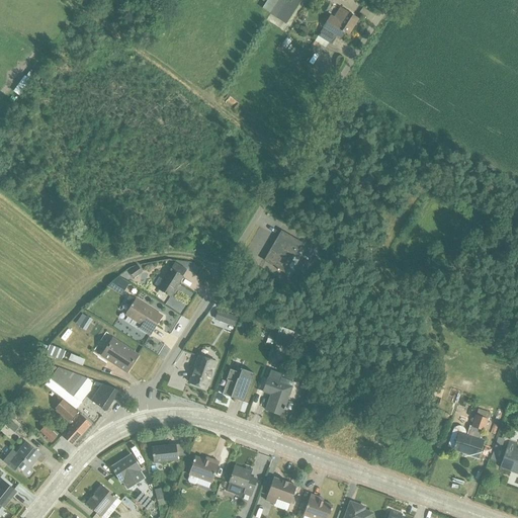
[(269,13),(278,0),(267,0),(262,8),(269,13)]
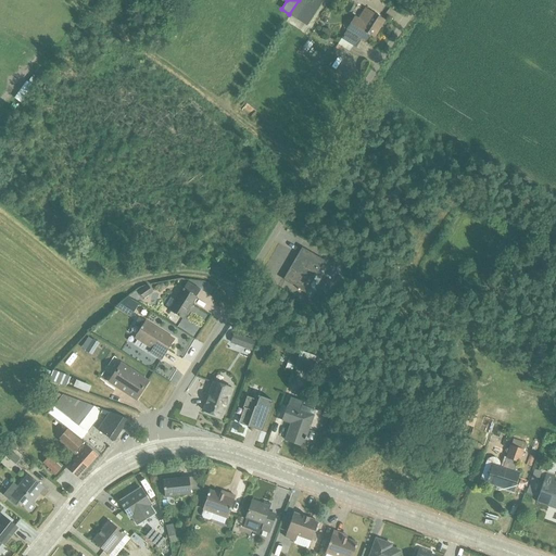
[(299,0),(289,14),(306,26),(323,0),(299,0)]
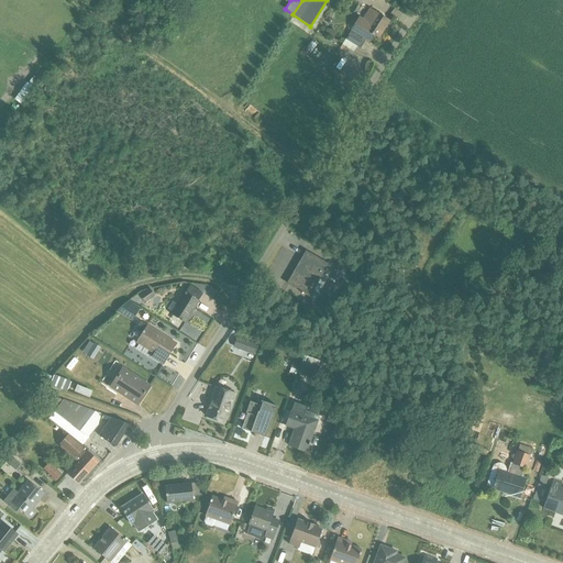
[(351,31),(345,40),(357,47),(360,48),(366,40),(371,42),(375,36),(378,37),(388,20),(370,8),(363,19),(360,17),(351,30),(351,31)]
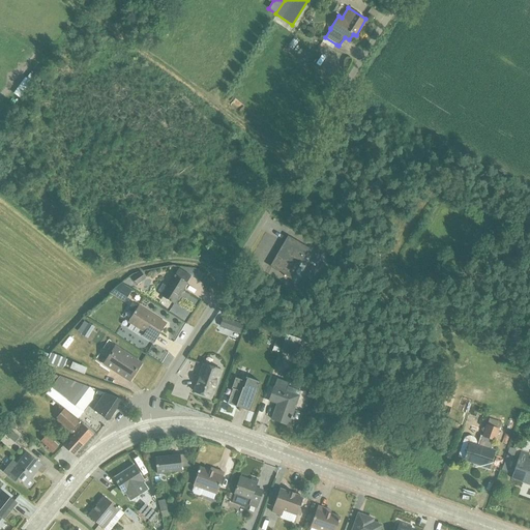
[(290,43),(296,49),(301,41),(296,36),(290,43)]
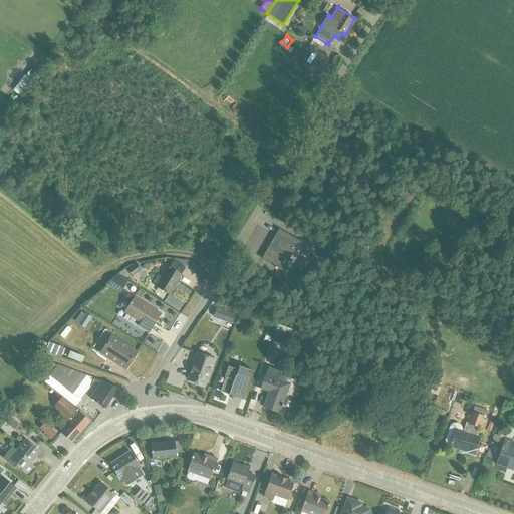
[(315,36),(312,41),(323,48),(326,43),(315,36)]
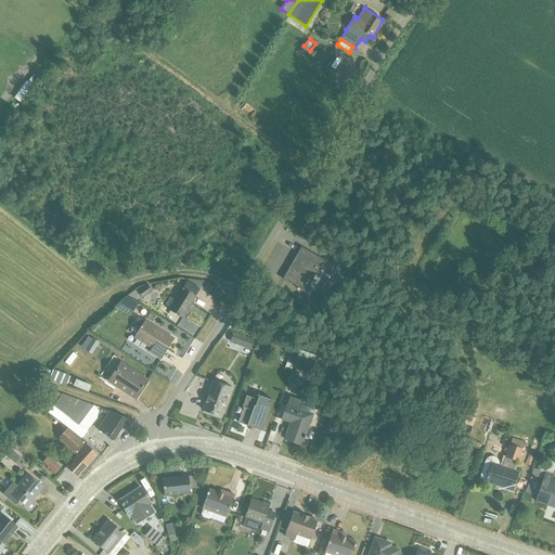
[(355,64),(357,57),(343,51),(340,57),(355,64)]
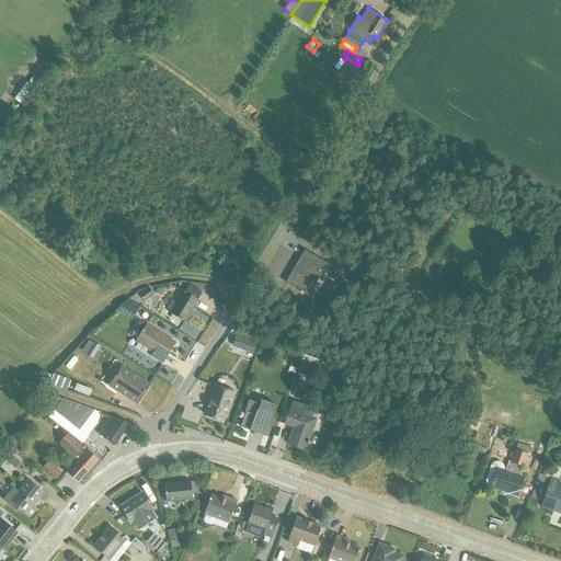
[(287,284),(308,296),(327,263),(305,250),(294,270),(295,270),(287,284)]
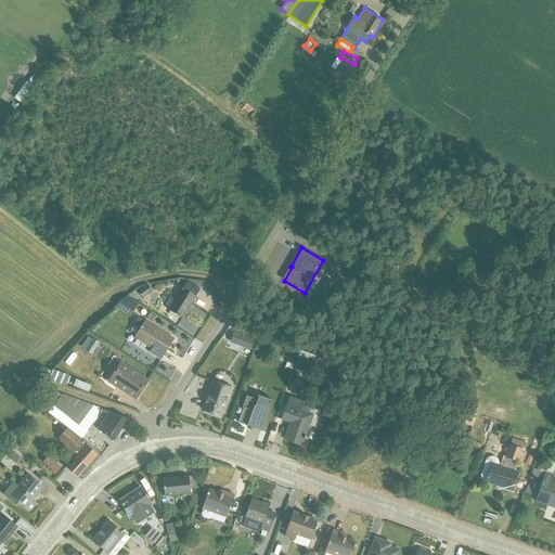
[(330,265),(341,270),(345,265),(333,258),(330,265)]
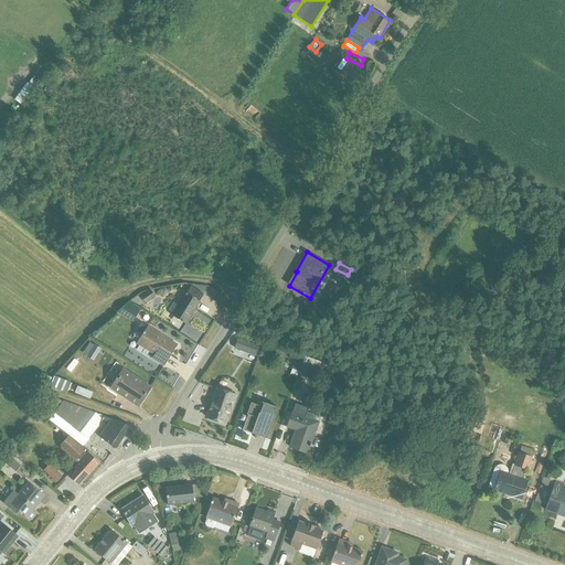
[(191,286),(187,294),(200,301),(204,295),(191,286)]
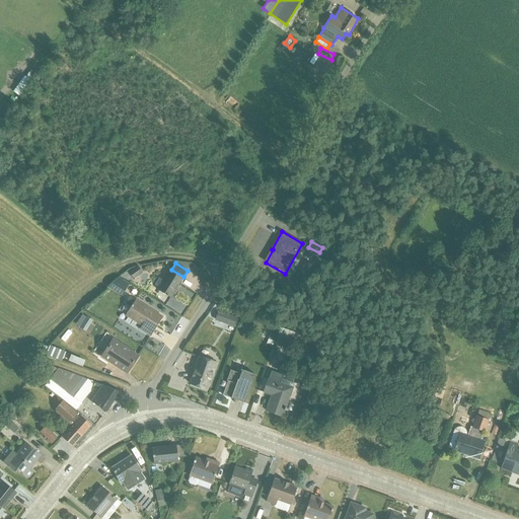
[(131,275),(133,279),(134,278),(142,273),(138,268),(130,274),(131,275)]
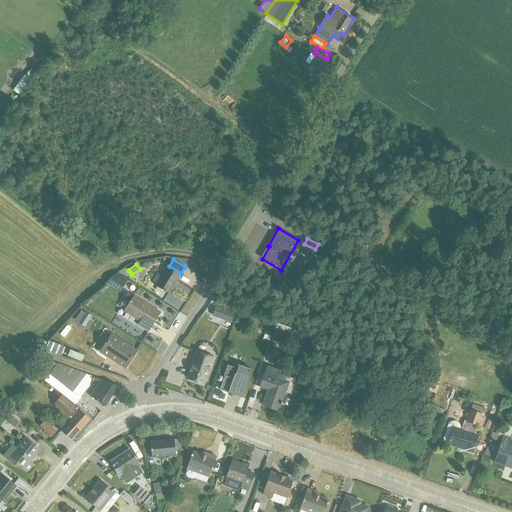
[(169,266),(156,286),(168,294),(181,273),(169,266)]
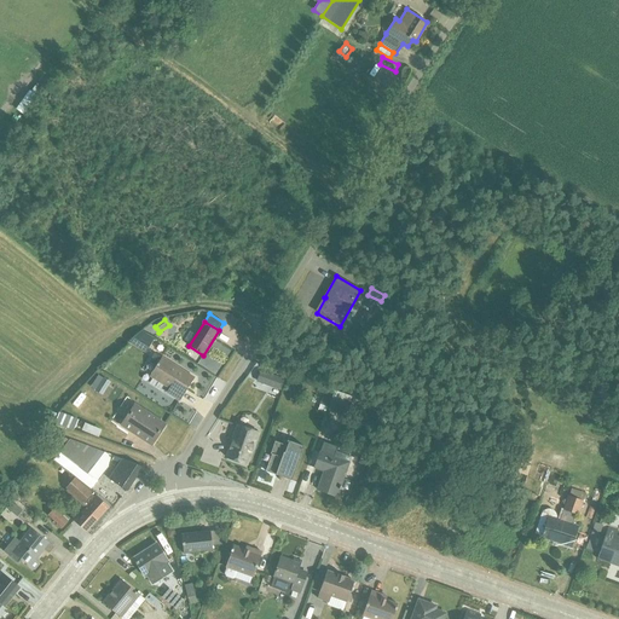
[(129,342),(145,353),(155,339),(142,331),(129,342)]
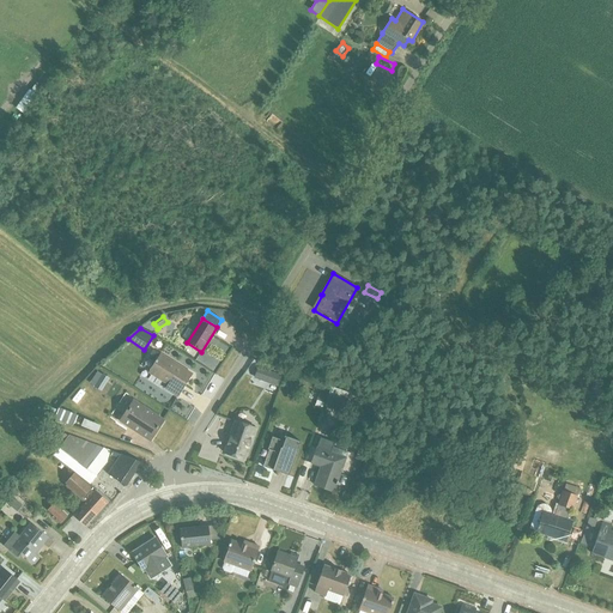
[(159,354),(147,372),(167,384),(165,388),(178,396),(193,375),(159,354)]
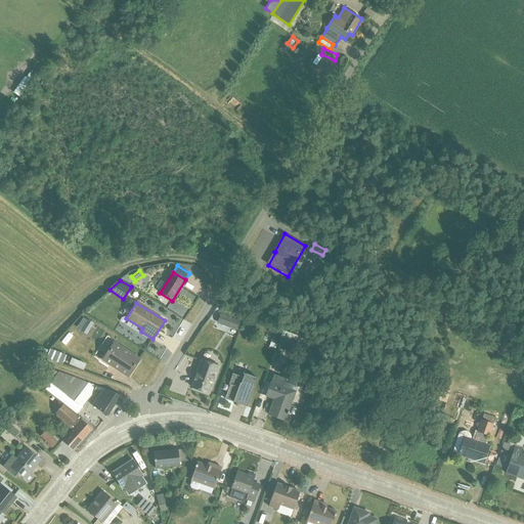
[(83,317),(77,328),(81,330),(81,331),(87,335),(94,323),(87,319),(87,320),(83,317)]
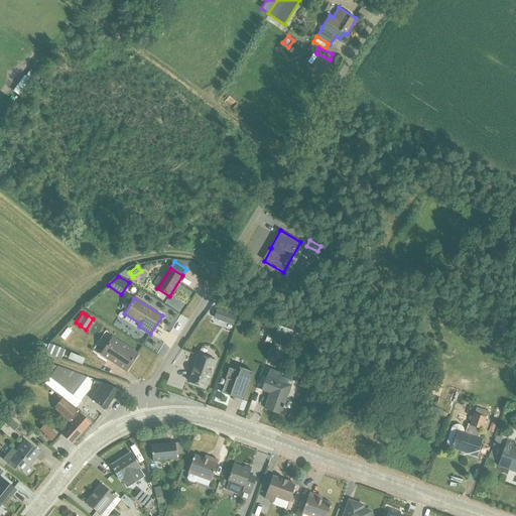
[(233,326),(236,316),(228,313),(225,323),(233,326)]
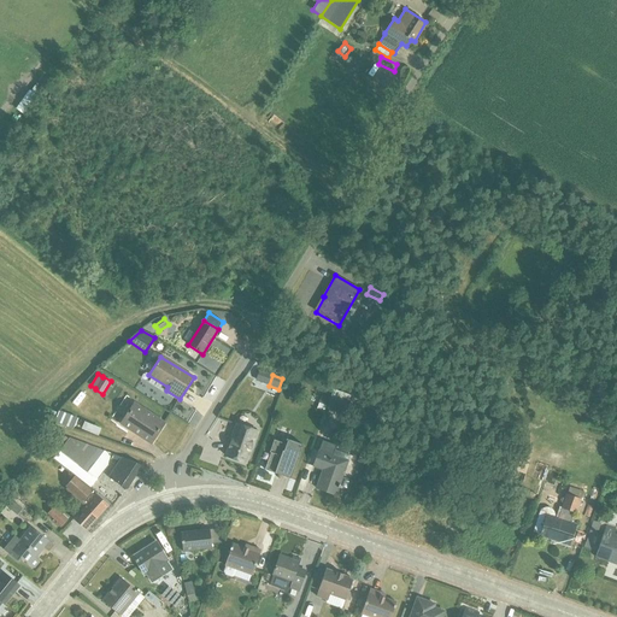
[(577,389),(591,392),(593,382),(581,378),(577,389)]
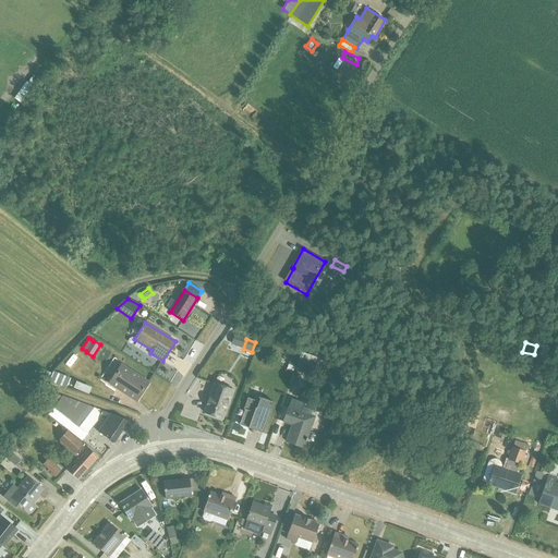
[(292,353),(287,370),(293,372),(301,351),(295,349),(293,354),(292,353)]
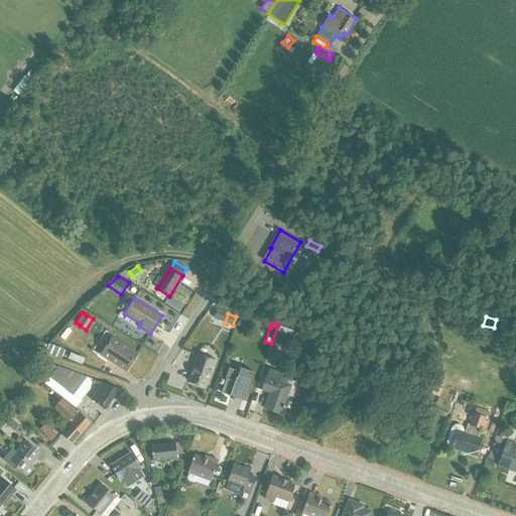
[(279,325),(273,342),(289,348),(293,337),(291,336),(293,330),(279,325)]
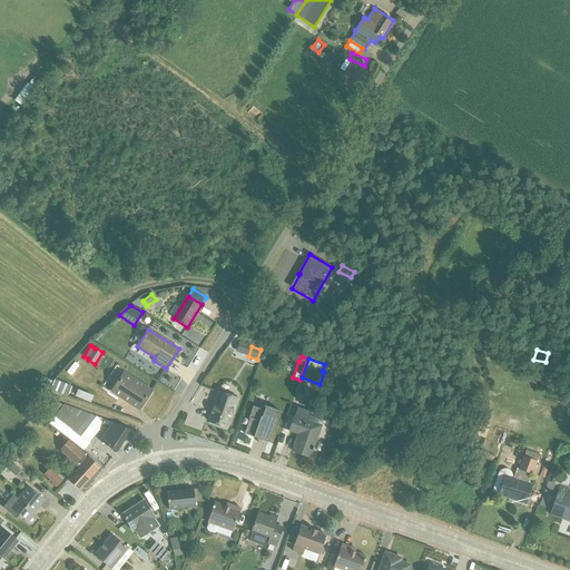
[(151,391),(124,373),(111,392),(139,410),(151,391)]
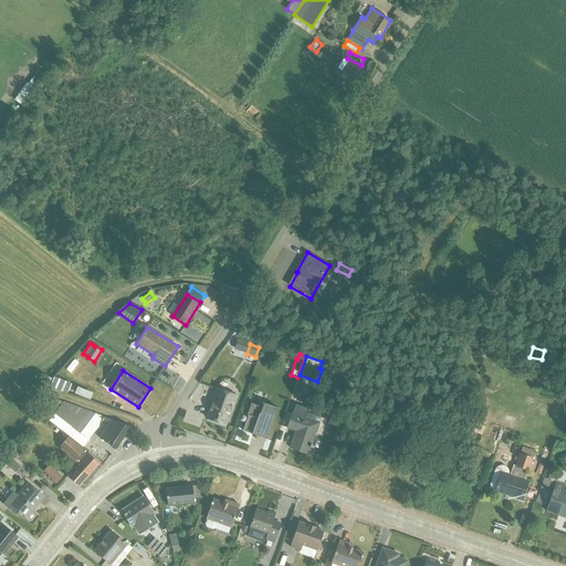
[(69,394),(73,384),(54,377),(50,387),(69,394)]
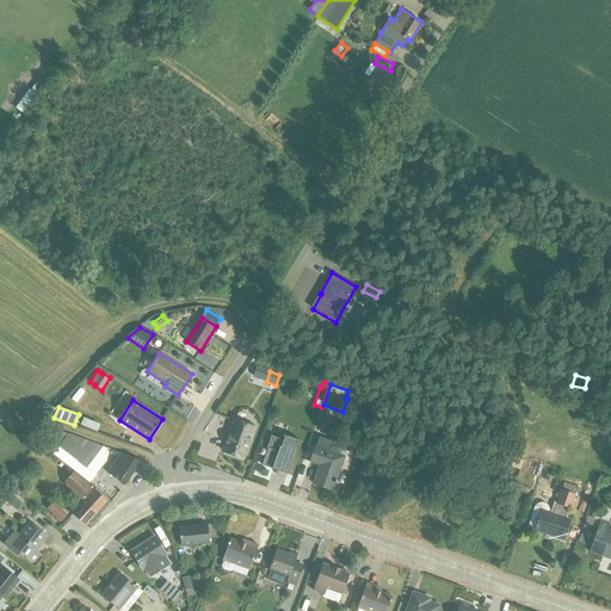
[(87,414),(84,423),(100,430),(104,421),(87,414)]
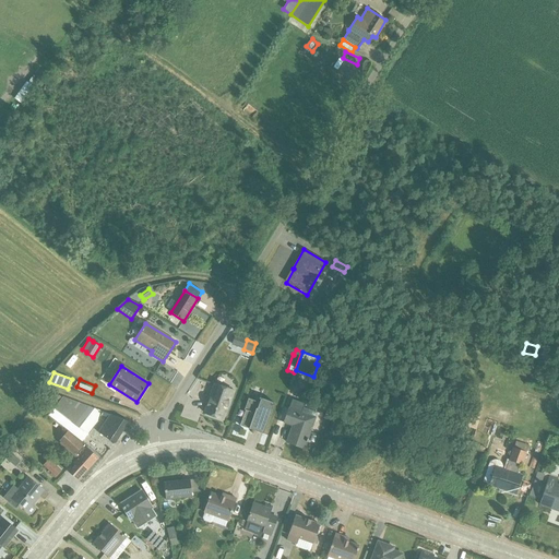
[(222,419),(233,391),(215,384),(204,413),(222,419)]
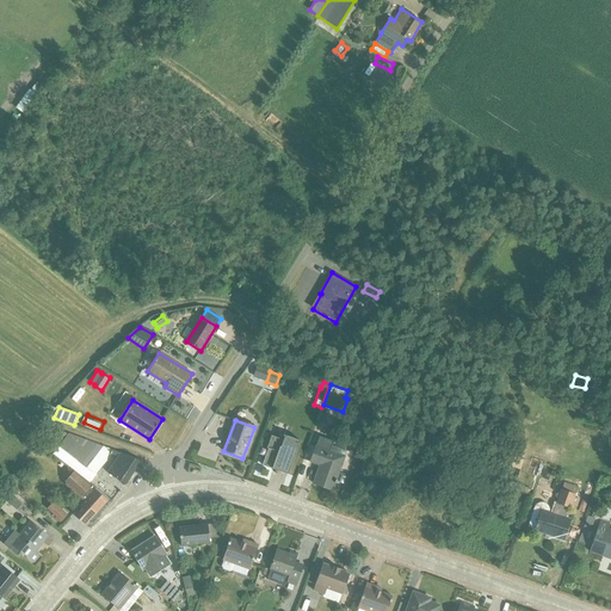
[(140,461),(104,448),(69,434),(53,455),(74,471),(90,483),(107,461),(110,454),(117,456),(107,473),(125,485),(141,461),(140,461)]
